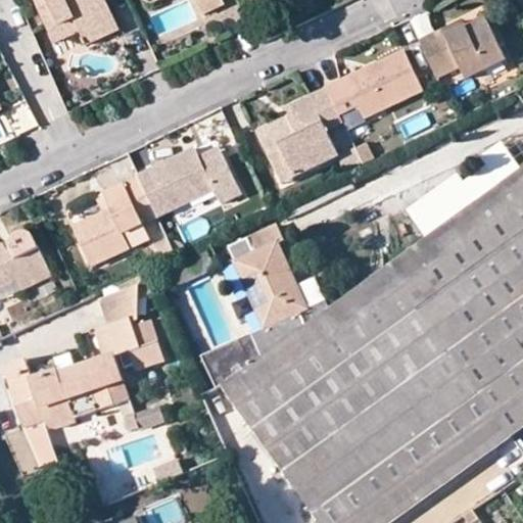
[(106,0),(37,0),(50,29),(77,17),(98,28),(116,20),(106,0)]
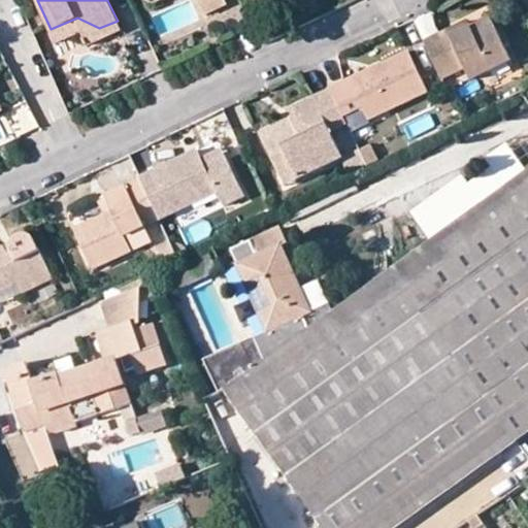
[(224,0),(198,0),(206,15),(228,6),(224,0)]
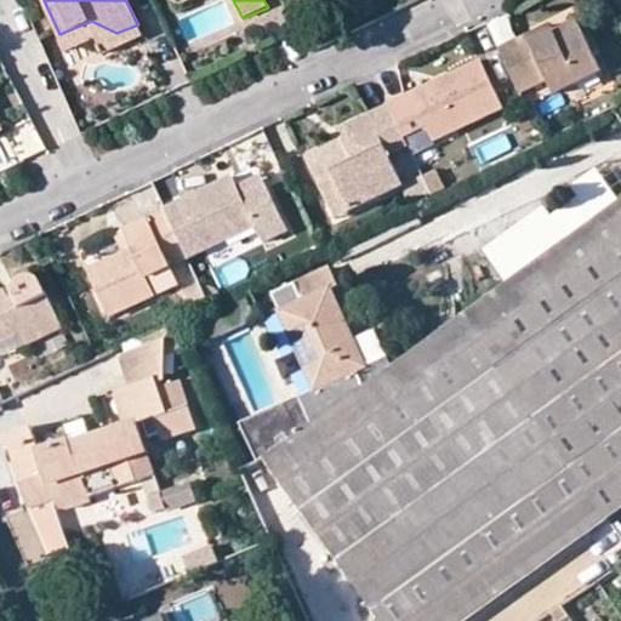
[(332,0),(306,0),(312,11),(332,0)]
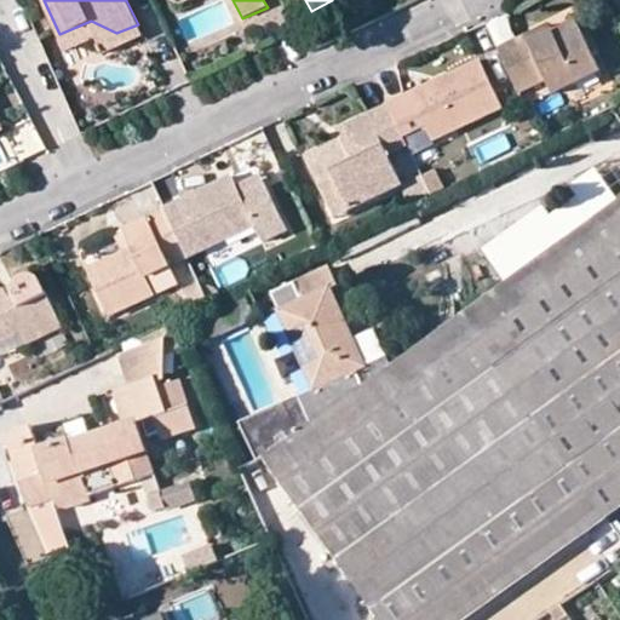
[(138,24),(116,33),(91,21),(59,34),(65,49),(93,36),(102,52),(143,35),(138,24)]
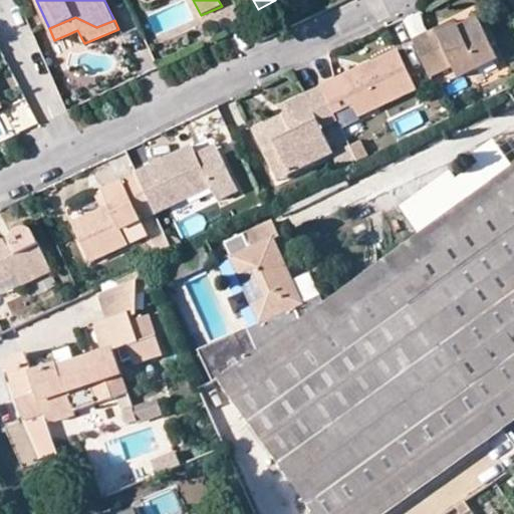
[(434,77),(457,66),(462,77),(500,60),(481,18),(461,27),(444,36),(441,29),(416,40),(434,77)]
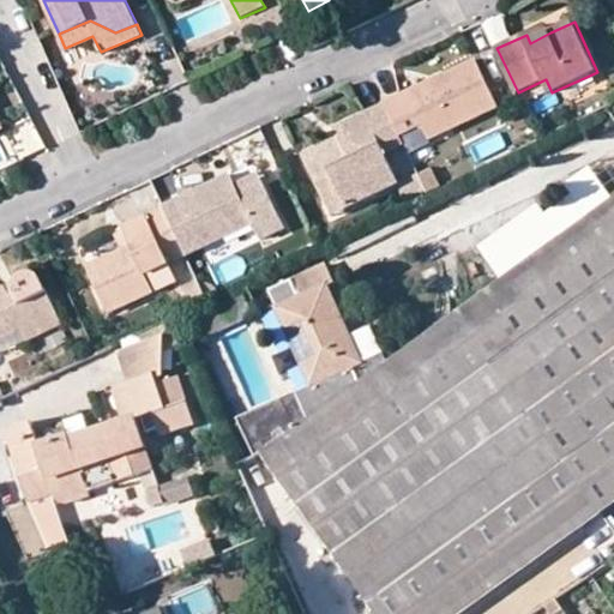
[(527,35),(530,43),(551,32),(548,25),(527,35)]
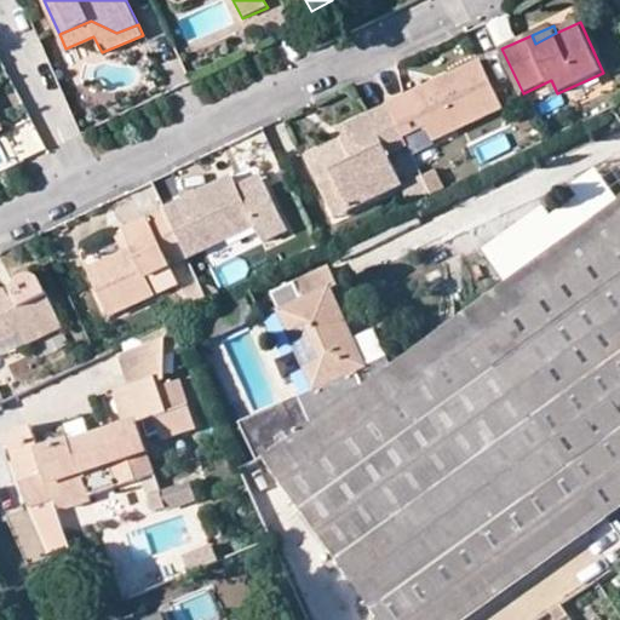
[(434,128),(441,142),(506,110),(483,62),(390,107),(391,108),(407,139),(434,128)]
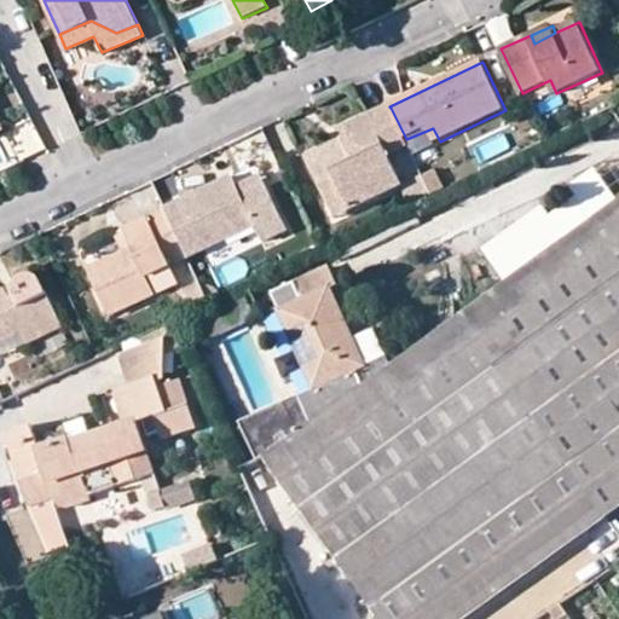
[(340,132),(343,140),(348,150),(340,154),(336,144),(308,156),(319,179),(331,173),(350,209),(404,184),(389,155),(410,148),(406,139),(391,108),(340,132)]
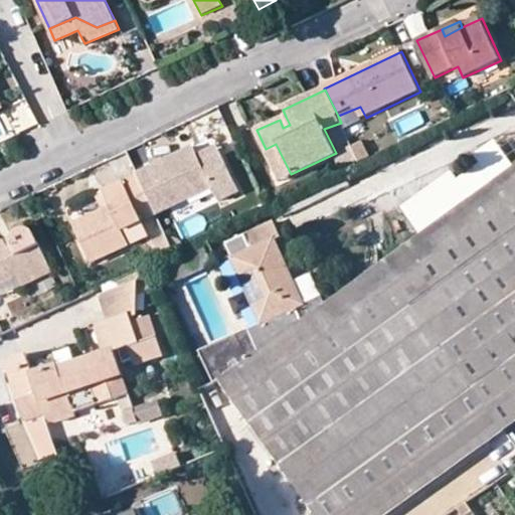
[(286,117),(280,120),(283,128),(290,125),(286,117)]
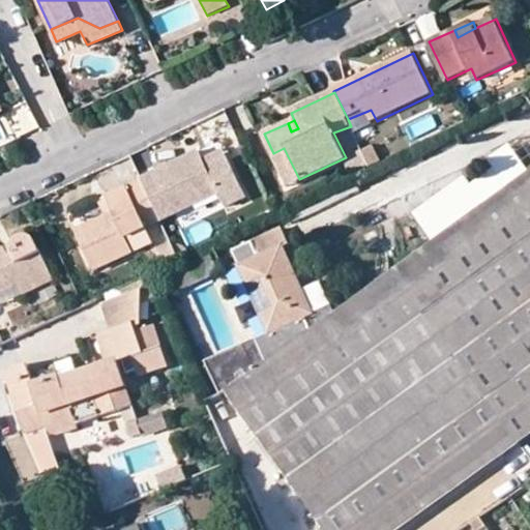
[(284,148),(273,153),(288,185),(299,179),(284,148)]
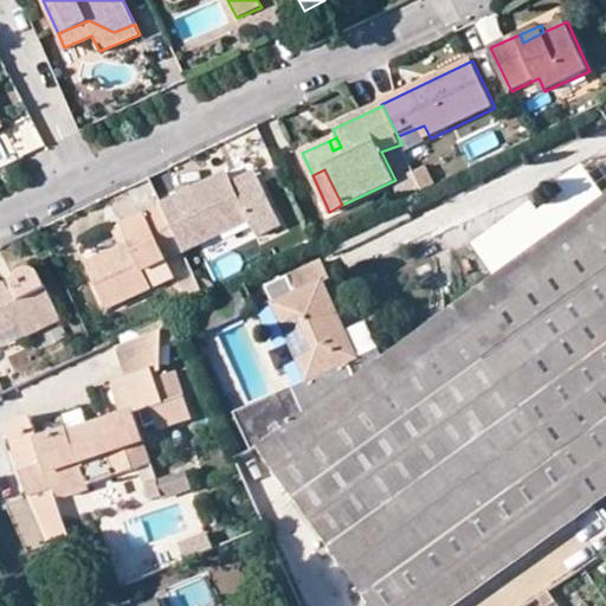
[(285,224),(264,179),(240,191),(236,182),(231,171),(161,202),(162,205),(185,250),(253,219),(260,234),(285,224)]
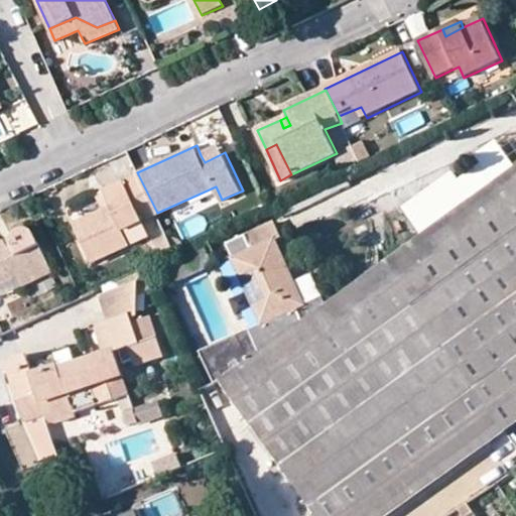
[(205,162),(225,152),(221,145),(201,155),(205,162)]
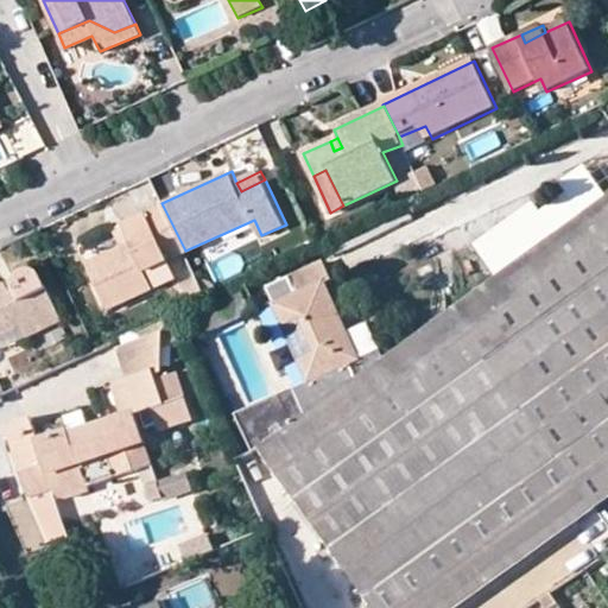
[(456,607),(537,550),(607,498),(607,197),(557,235),(531,254),(498,277),(457,304),(354,380),(304,417),(258,450),(283,485),(365,599),(372,607),(456,607)]
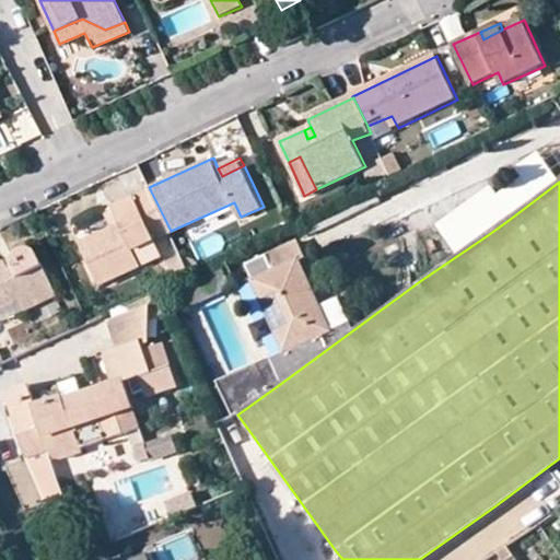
[(436,223),(458,255),(489,234),(513,217),(491,185),(436,223)]
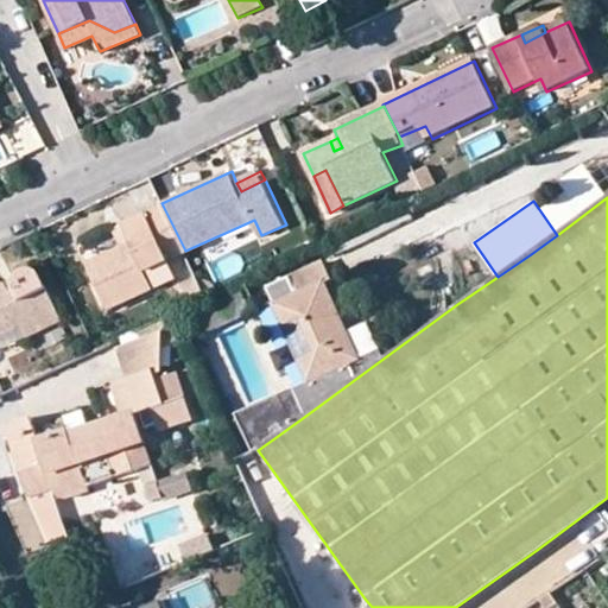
[(109,306),(154,286),(147,268),(163,263),(185,251),(163,206),(122,223),(130,240),(120,246),(88,260),(109,306)]
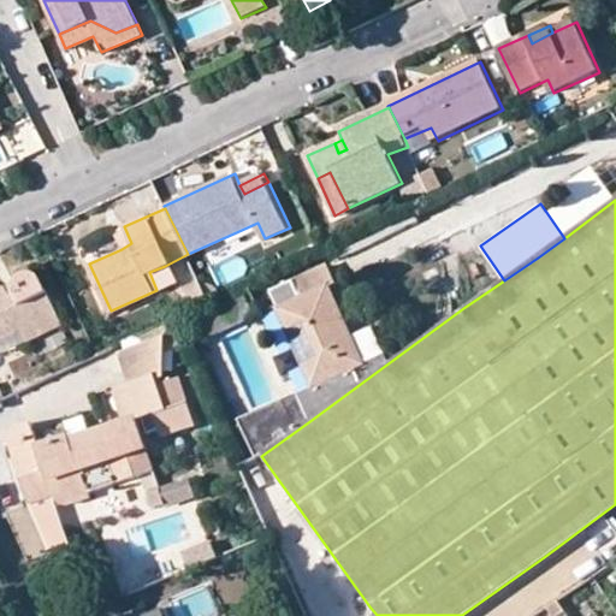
[(349,270),(420,236),(410,215),(338,249),(349,270)]
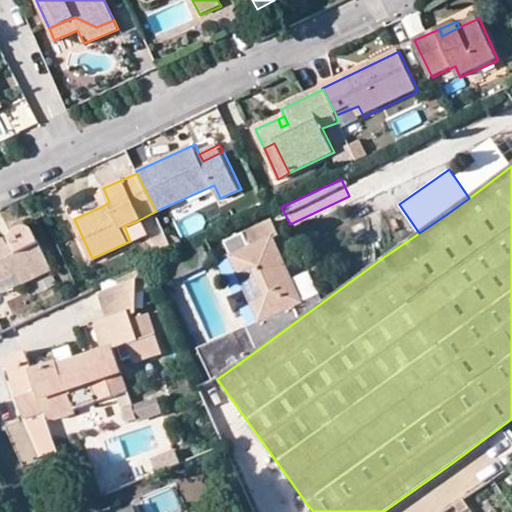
[(101,207),(109,202),(103,188),(95,192),(101,207)]
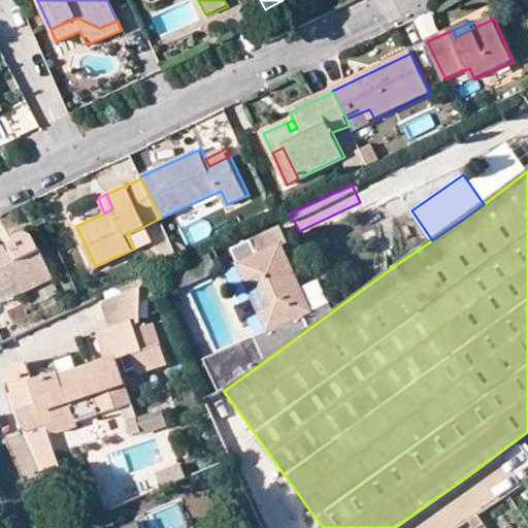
[(237,263),(234,264),(265,333),(254,338),(264,362),(307,330),(303,318),(310,314),(272,231),(231,250),(237,263)]
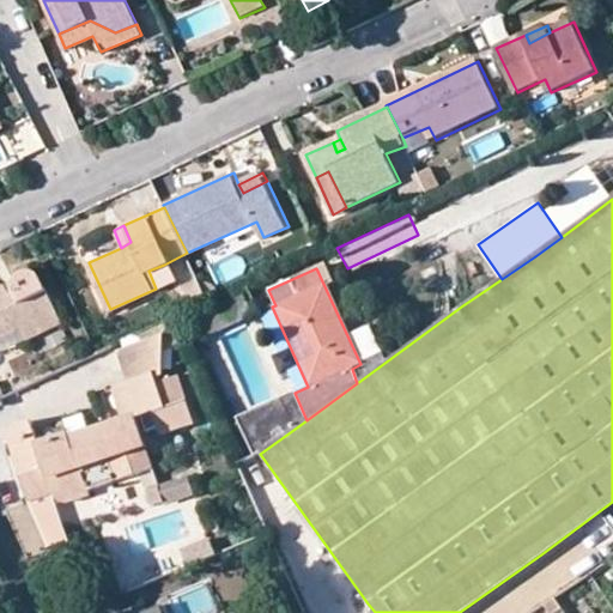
[(0,333),(22,323),(59,307),(47,279),(43,274),(37,271),(30,269),(23,272),(17,278),(16,290),(11,291),(7,283),(0,285),(0,333)]
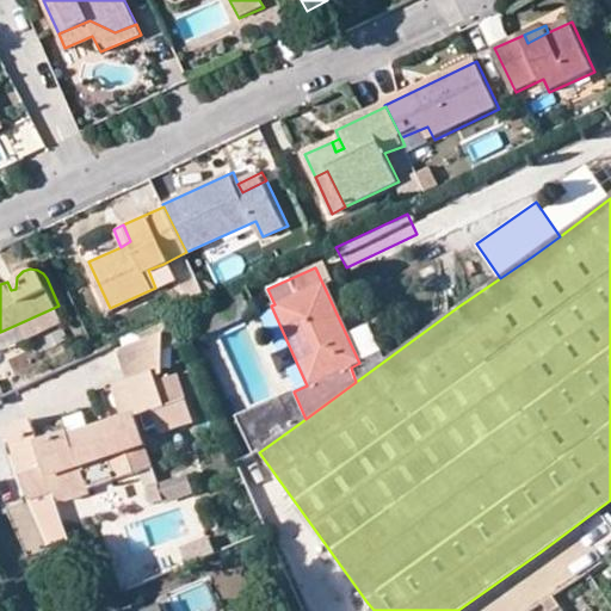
[(17,277),(7,282),(11,290),(16,289),(17,277)]
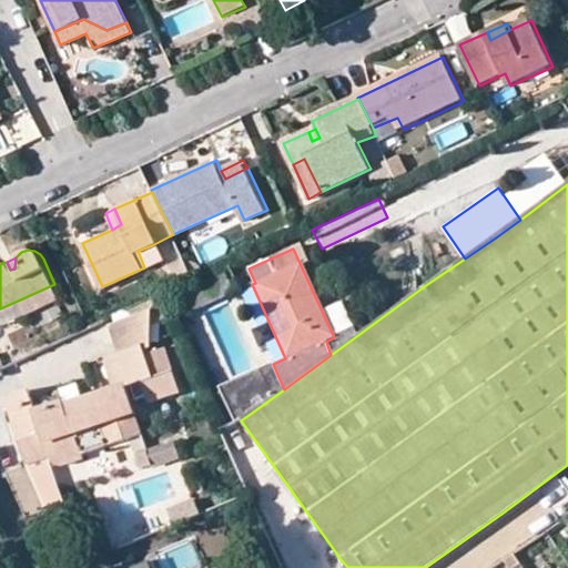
[(233,294),(224,274),(178,297),(186,315),(233,294)]
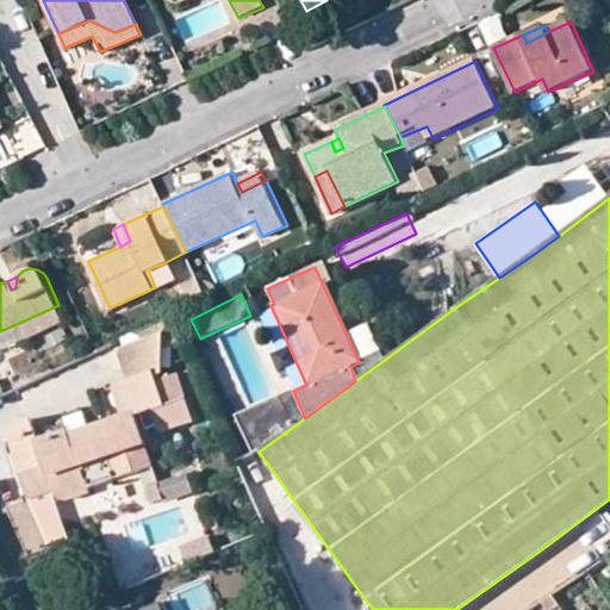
[(22,322),(27,334),(64,316),(58,305),(22,322)]
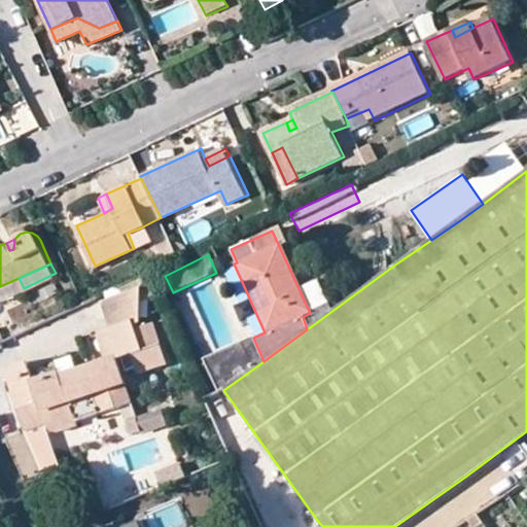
[(77,427),(70,406),(94,397),(99,414),(131,403),(117,359),(131,354),(141,351),(133,325),(140,322),(140,289),(102,302),(110,327),(96,332),(105,361),(61,377),(58,373),(31,382),(25,363),(3,371),(25,432),(43,426),(47,430),(53,433),(59,434),(77,427)]
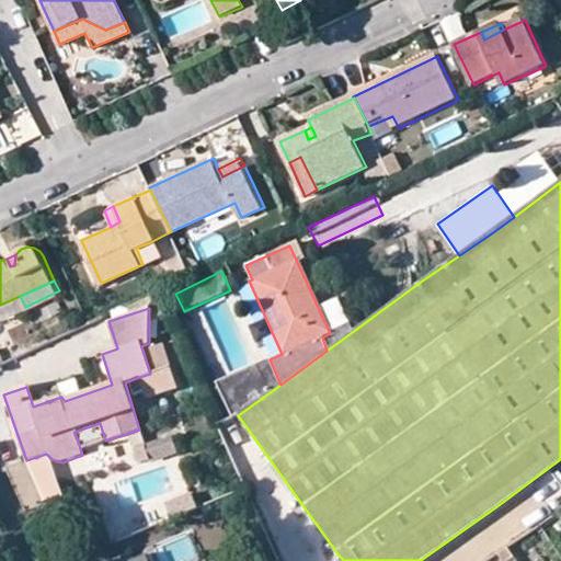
[(150,374),(139,377),(147,397),(182,387),(161,343),(149,343),(141,346),(150,374)]
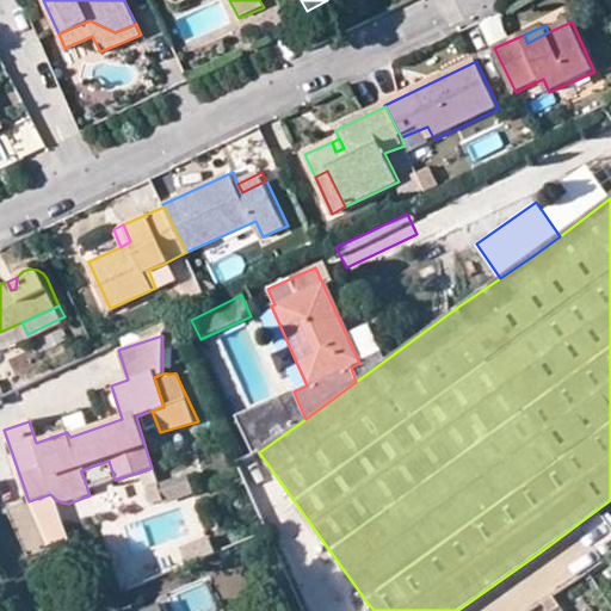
[(252,457),(259,452),(306,419),(294,392),(276,400),(250,411),(235,417),(252,457)]
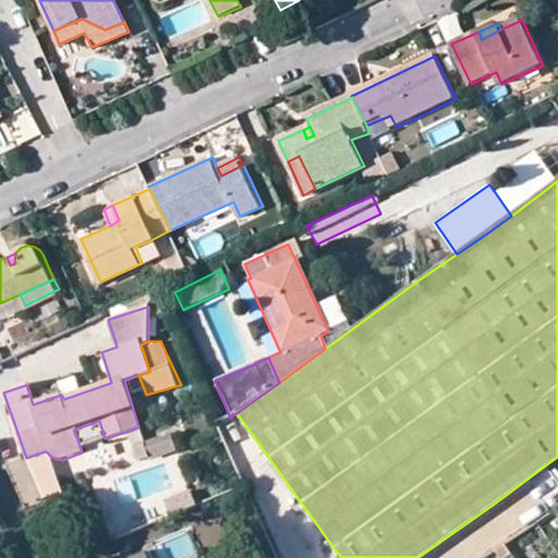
[(171,513),(194,501),(186,487),(164,499),(171,513)]
